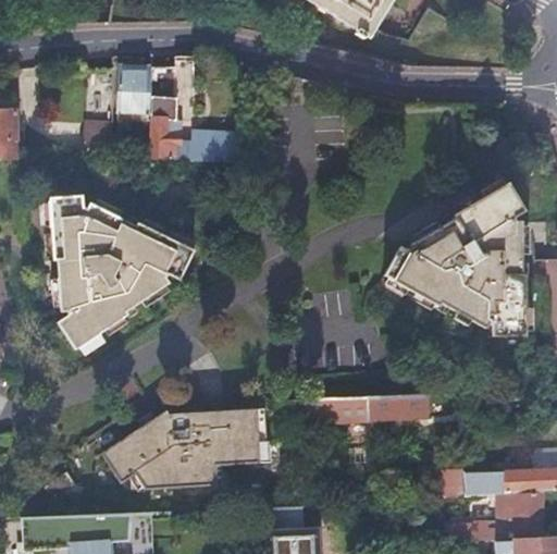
[(308,0),(364,35),(386,0),(308,0)]
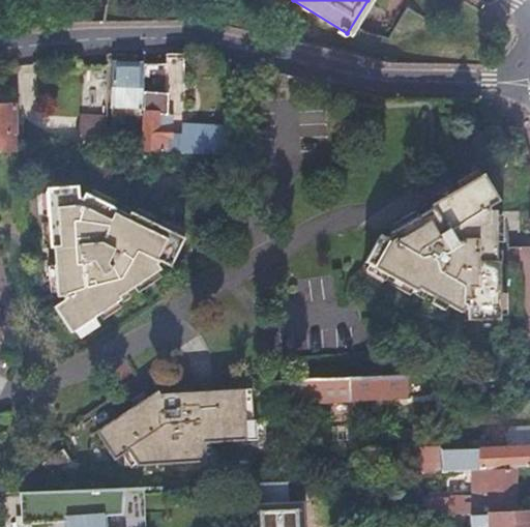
[(144,94),(144,151),(229,150),(228,121),(185,121),(185,134),(174,134),(174,115),(168,115),(169,93),(184,93),(184,54),(165,54),(165,64),(165,93),(144,94)]
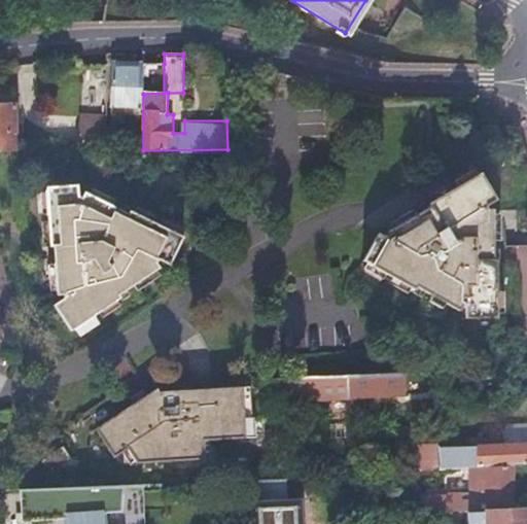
[(119,69),(111,69),(112,107),(139,106),(139,63),(119,63),(119,69)]
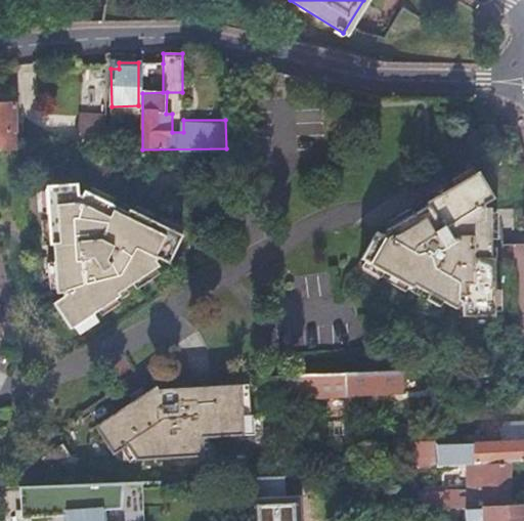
[(84,106),(105,106),(104,63),(84,64),(84,106)]
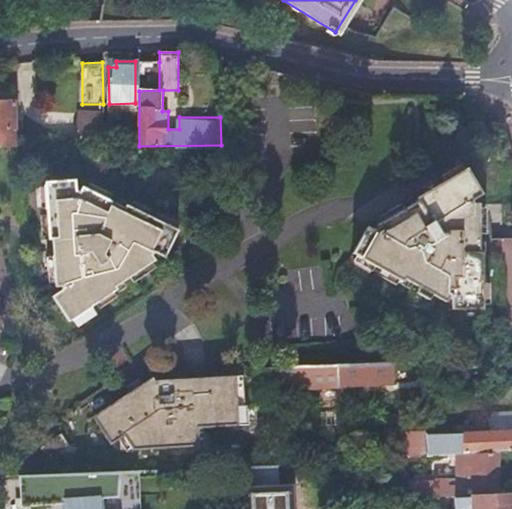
[(159,62),(139,62),(139,91),(159,90),(159,62)]
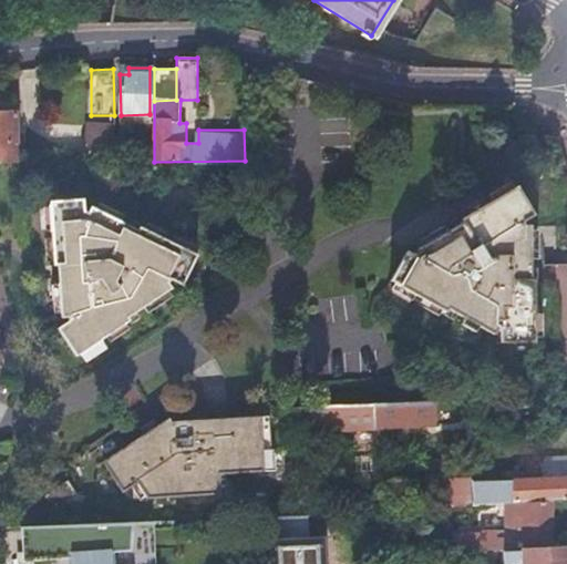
[(0,111),(0,163),(6,163),(6,155),(13,154),(11,111),(0,111)]
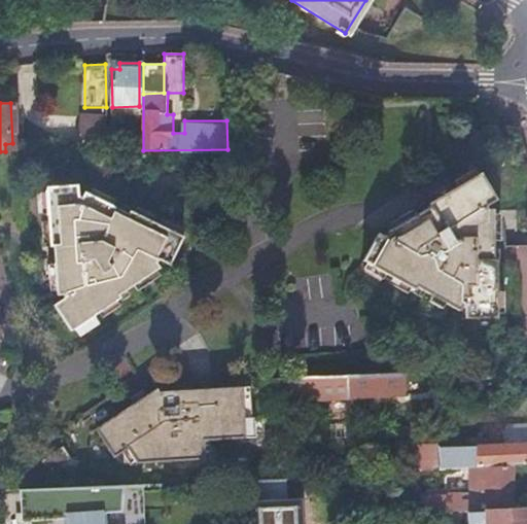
[(106,118),(79,119),(79,137),(85,137),(106,137),(106,118)]
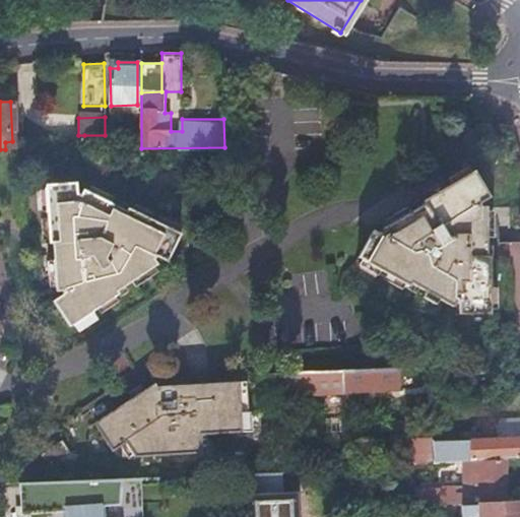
[(105,135),(84,135),(84,148),(106,148),(105,135)]
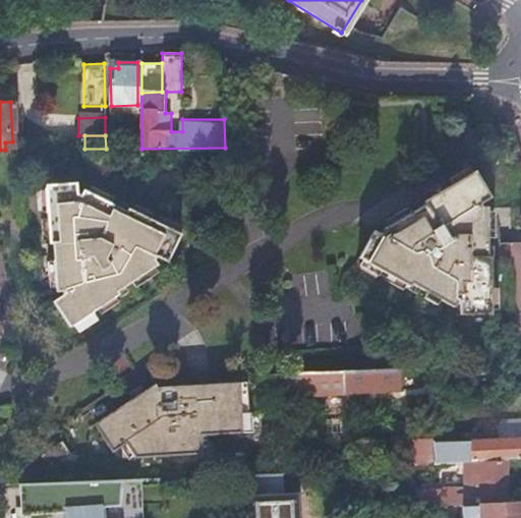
[(375,226),(360,252),(378,262),(411,283),(414,279),(453,301),(458,293),(459,311),(488,309),(490,267),(489,267),(489,251),(485,251),(486,206),(473,206),(484,199),(491,194),(476,170),(427,196),(425,197),(428,203),(387,224),(394,237),(375,226)]
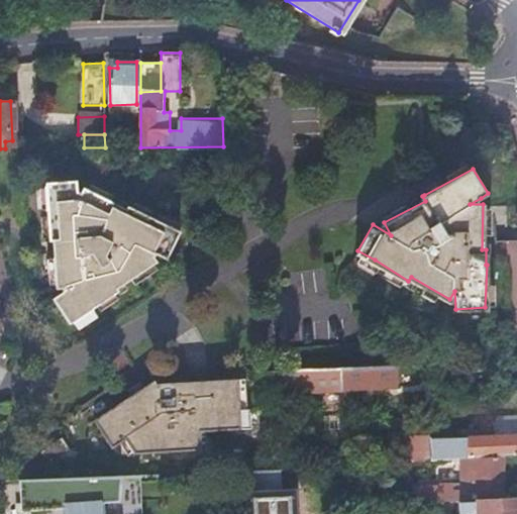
[(77,181),(43,182),(49,243),(54,243),(60,286),(60,288),(69,288),(55,297),(72,321),(121,287),(119,283),(136,271),(154,259),(146,246),(167,255),(179,230),(133,209),(124,205),(122,209),(83,190),(80,198),(77,181)]
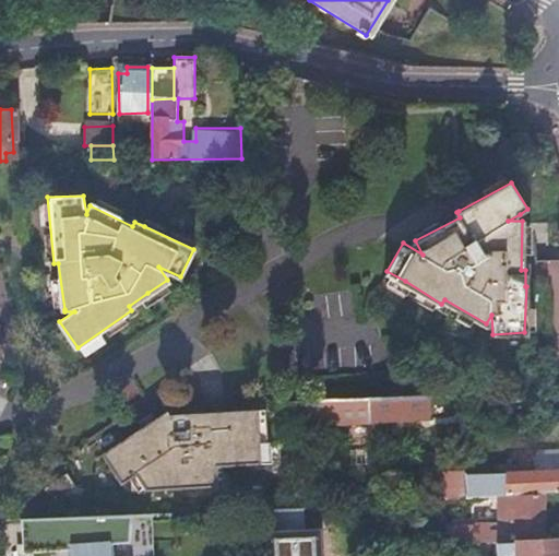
[(431,395),(330,401),(331,422),(431,417),(431,395)]
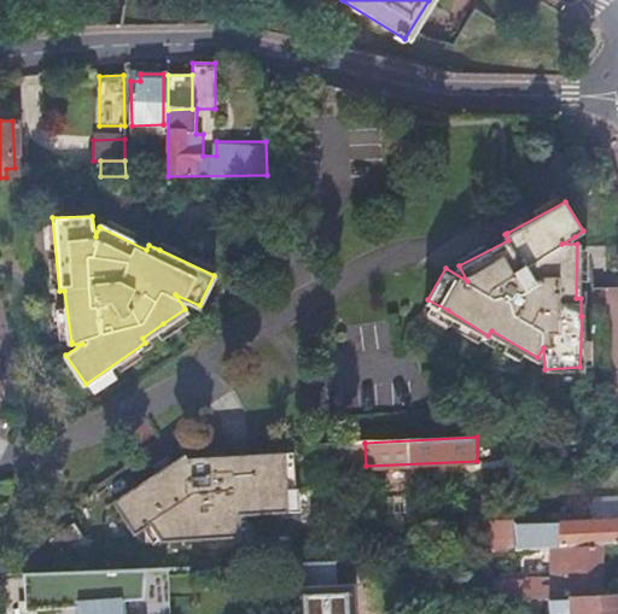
[(617,543),(617,460),(558,463),(560,530),(529,531),(530,548),(551,548),(600,545),(617,543)]
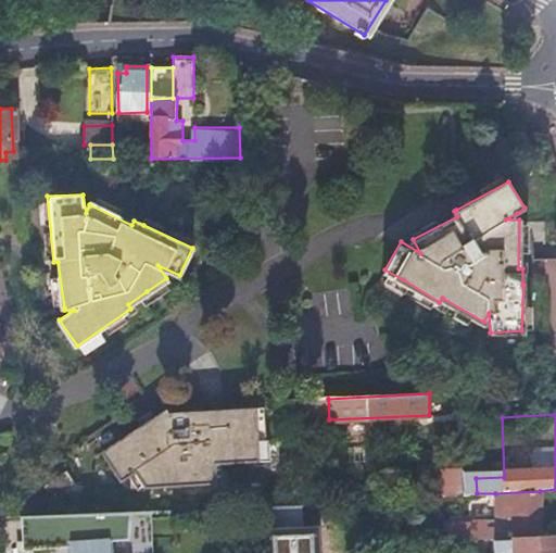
[(135,426),(73,468),(95,500),(109,490),(118,503),(191,499),(190,480),(237,476),(232,424),(144,429),(144,440),(135,426)]
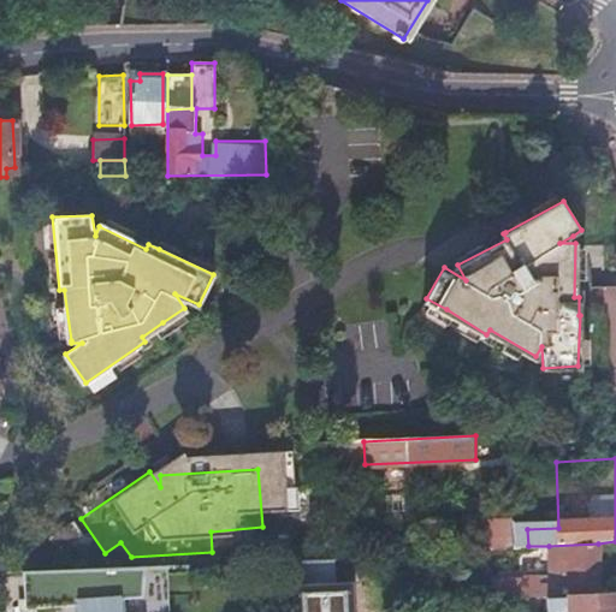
[(598,593),(598,544),(549,546),(550,581),(540,581),(540,574),(525,574),(526,578),(495,580),(496,598),(549,595),(598,593)]
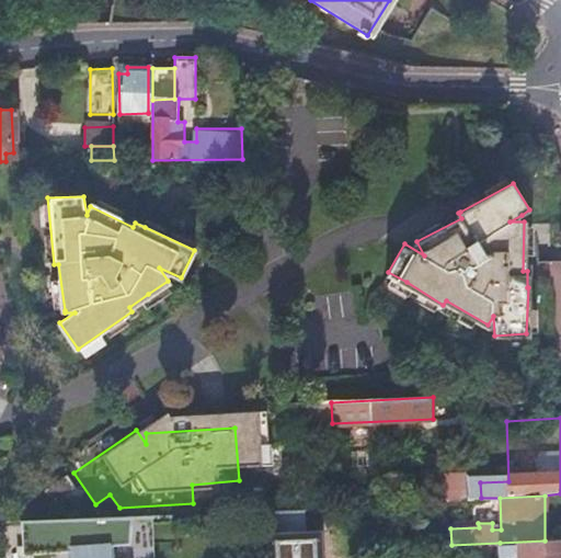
[(305,507),(267,509),(268,531),(266,531),(267,557),(321,557),(321,528),(305,528),(305,507)]
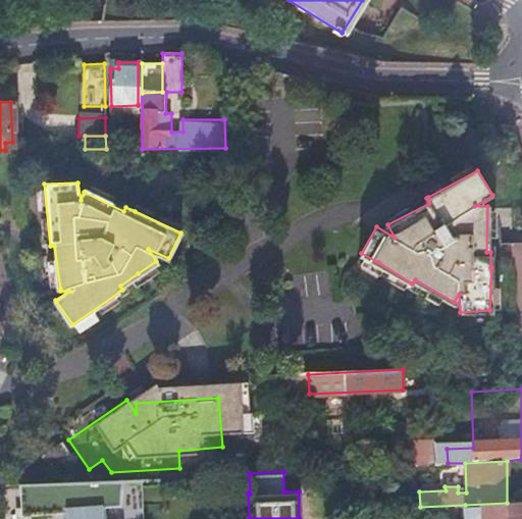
[(137,518),(135,479),(13,485),(15,517),(57,515),(57,518),(137,518)]
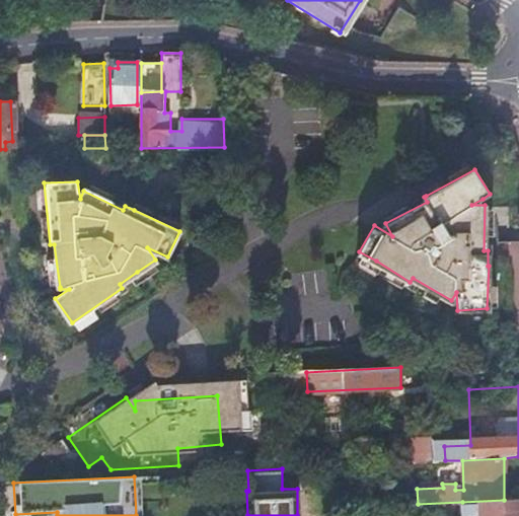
[(518,515),(518,499),(504,500),(462,502),(462,514),(476,514),(476,515),(518,515)]
